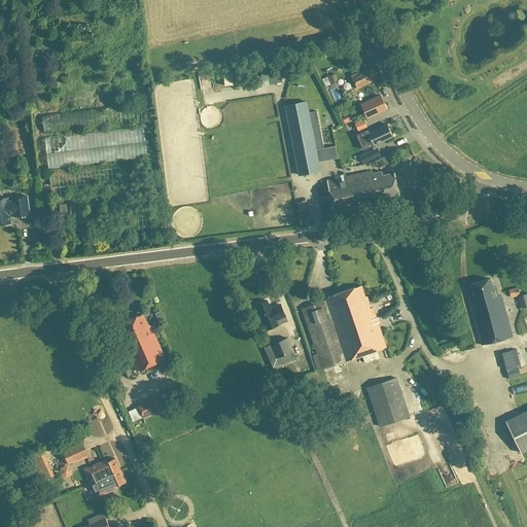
[(369,68),(350,76),(357,90),(375,80),(369,68)]
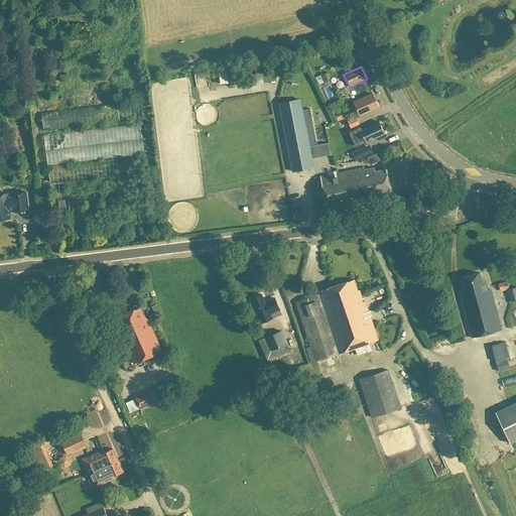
[(241,79),(241,87),(256,85),(255,77),(241,79)]
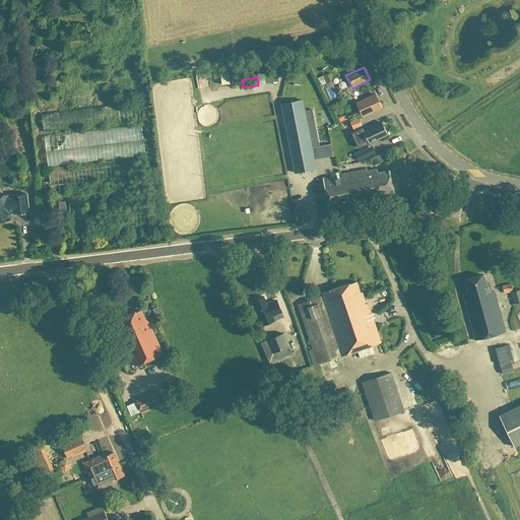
[(243,87),(242,79),(231,80),(232,88),(243,87)]
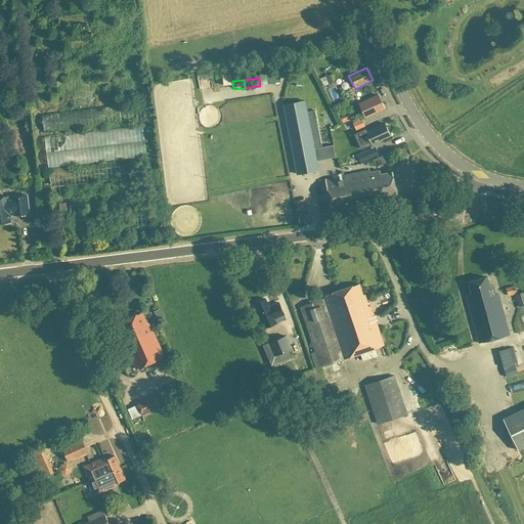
[(384,110),(378,96),(359,104),(365,119),(384,110)]
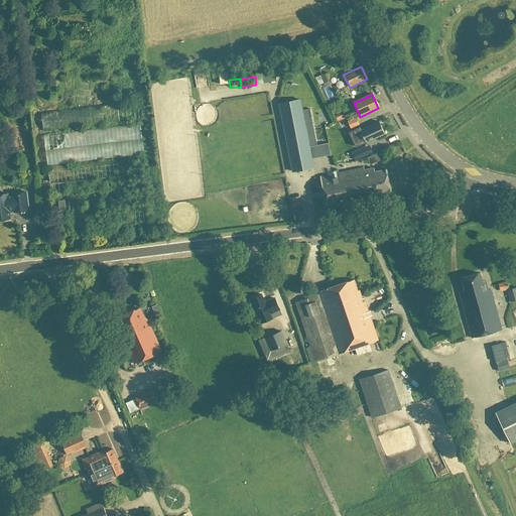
[(299,100),(279,104),(292,172),(313,168),(299,100)]
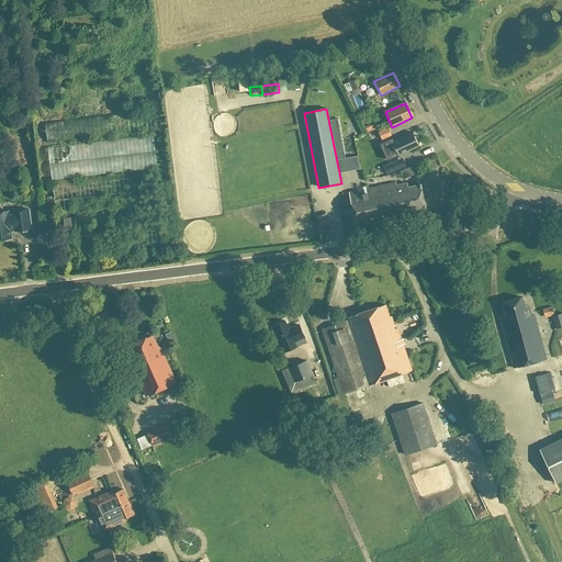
[(388,128),(379,133),(381,139),(390,135),(388,128)]
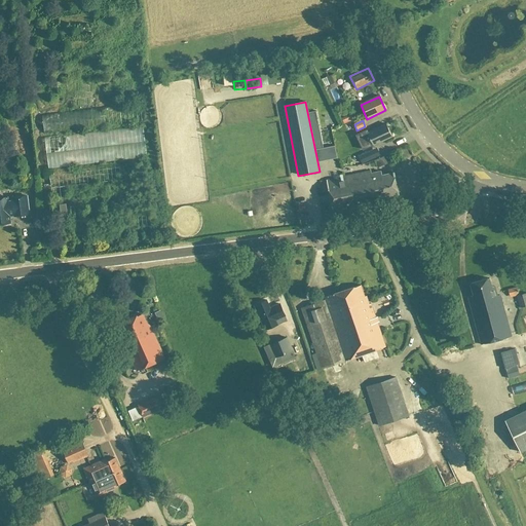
[(367,130),(357,136),(363,151),(392,138),(390,134),(392,133),(390,128),(388,129),(386,125),(369,134),(367,130)]
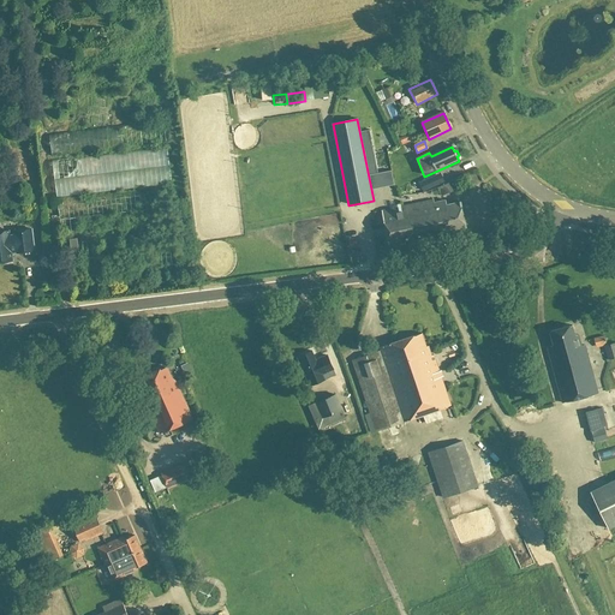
[(431,187),(428,179),(419,184),(423,191),(431,187)]
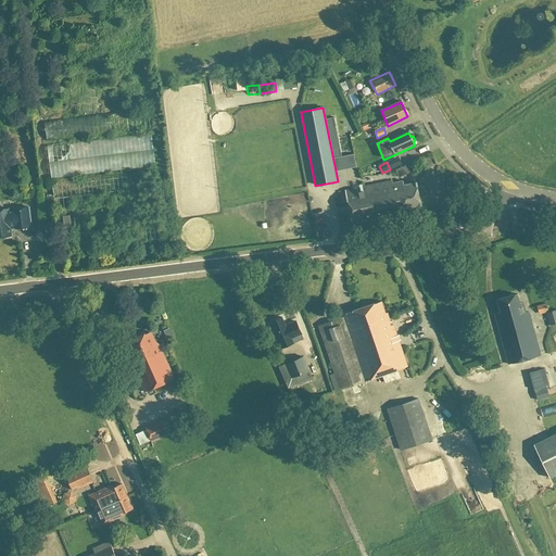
[(345,191),(353,227),(409,216),(408,207),(420,205),(416,182),(403,186),(402,181),(392,184),(391,181),(345,191)]
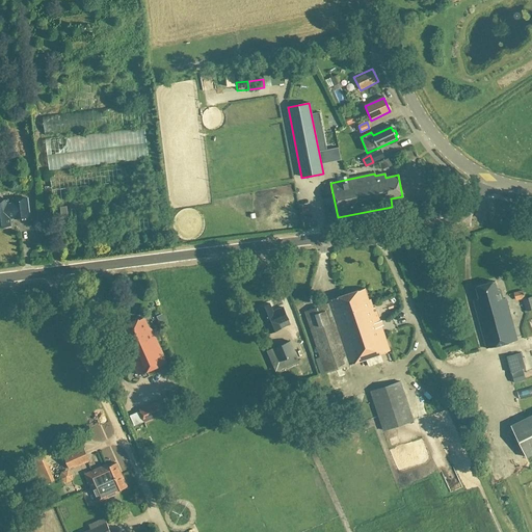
[(0,227),(10,225),(9,217),(14,216),(14,219),(29,217),(26,198),(11,201),(11,204),(7,205),(7,201),(0,201),(0,227)]
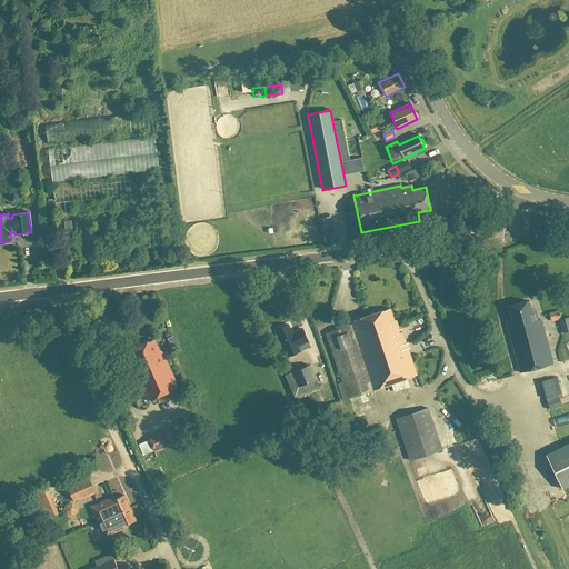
[(512,319),(505,321),(519,373),(553,365),(540,320),(538,320),(536,312),(532,312),(530,302),(509,308),(512,319)]
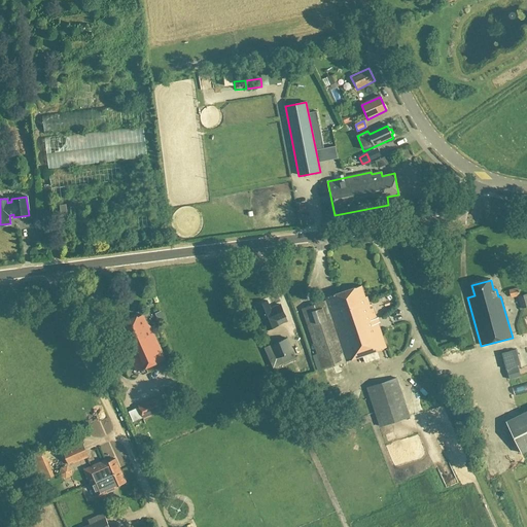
[(324,302),(302,309),(322,371),(362,357),(364,363),(379,359),(376,351),(386,348),(372,305),(370,306),(366,296),(364,297),(361,286),(324,299),(324,302)]
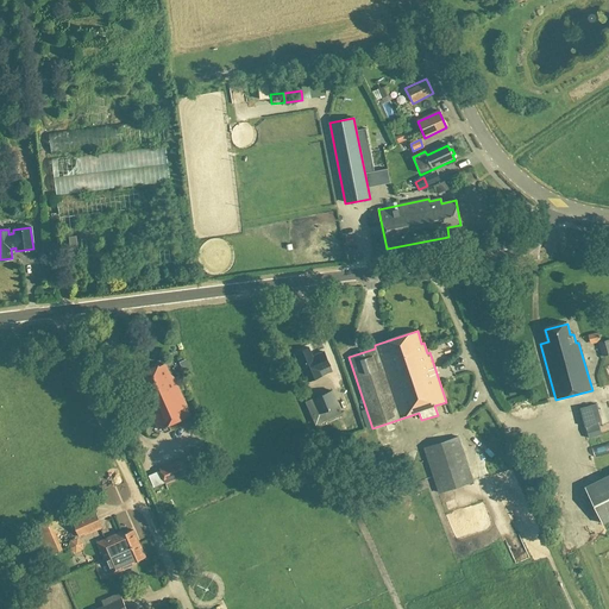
[(597,333),(588,336),(589,344),(600,341),(597,333)]
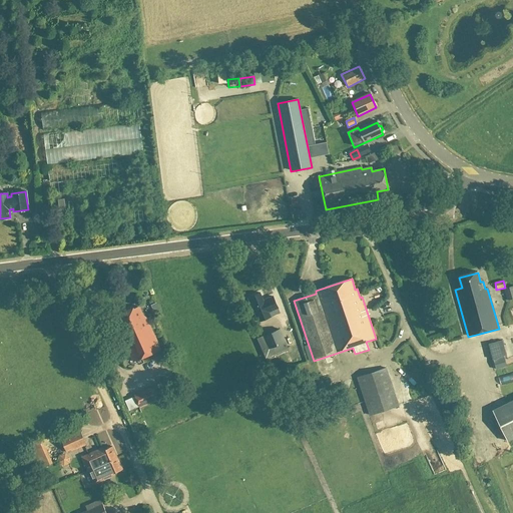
[(512,287),(504,290),(507,302),(512,300),(512,287)]
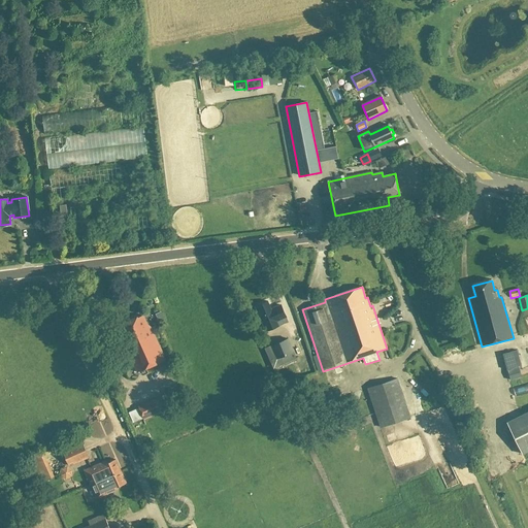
[(267,302),(255,307),(263,328),(278,322),(274,311),(272,312),(267,302)]
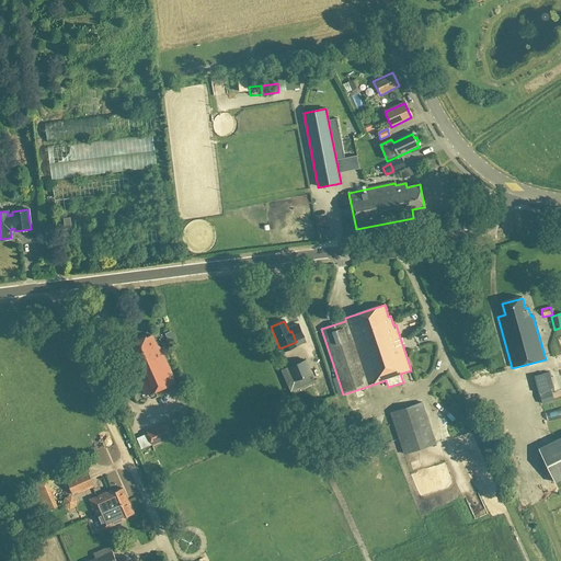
[(130,356),(127,357),(146,397),(175,384),(160,348),(156,347),(151,336),(127,347),(130,356)]
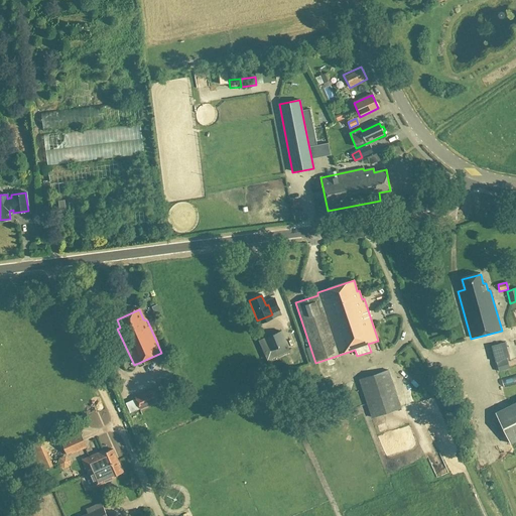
[(285,344),(280,332),(265,338),(270,351),(285,344)]
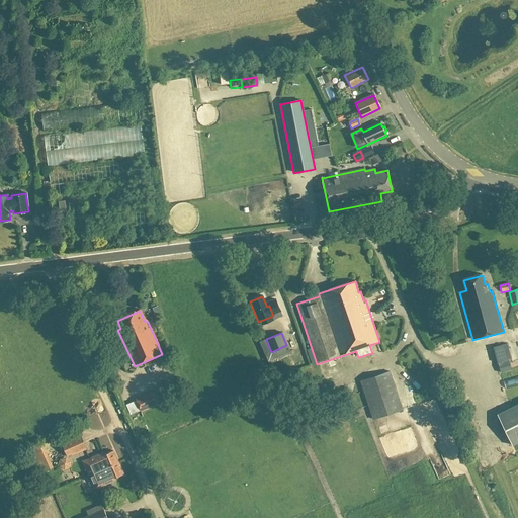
[(507,344),(493,348),(497,363),(511,360),(507,344)]
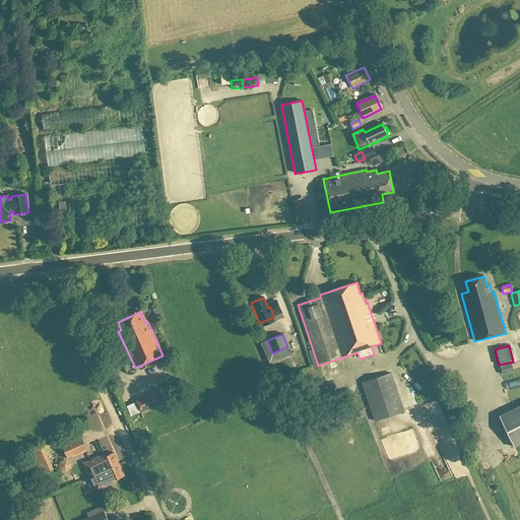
[(374,421),(375,420),(403,411),(391,374),(362,383),(374,421)]
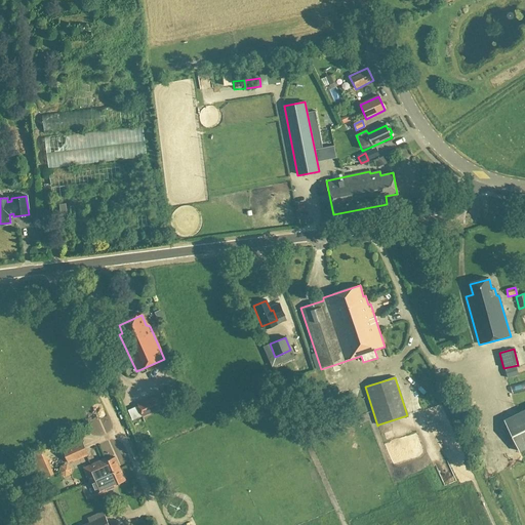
[(139,403),(143,415),(165,409),(161,397),(139,403)]
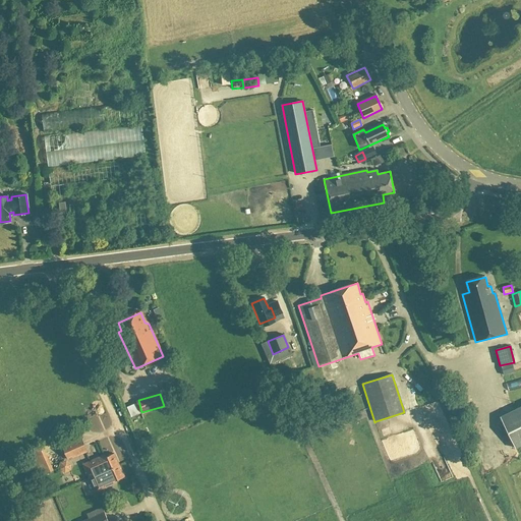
[(130,417),(140,413),(136,403),(126,408),(130,417)]
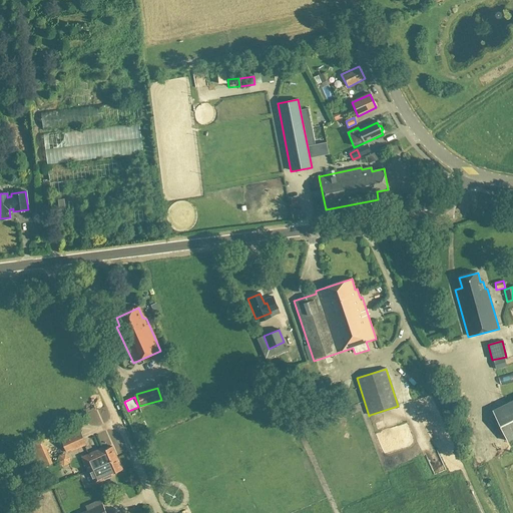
[(512,400),(491,411),(506,442),(512,438),(512,400)]
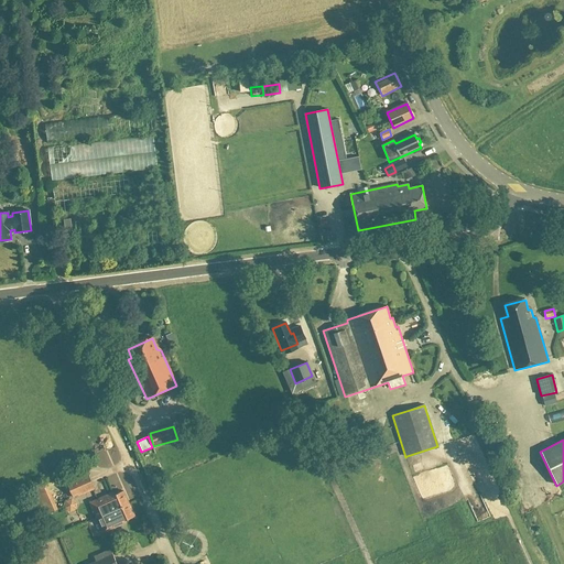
[(533,475),(540,487),(551,481),(544,469),(533,475)]
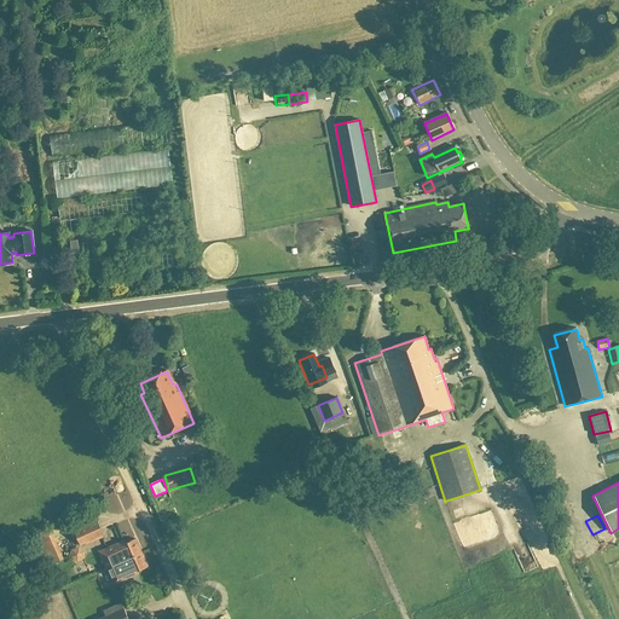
[(94,520),(73,530),(80,547),(103,537),(94,520)]
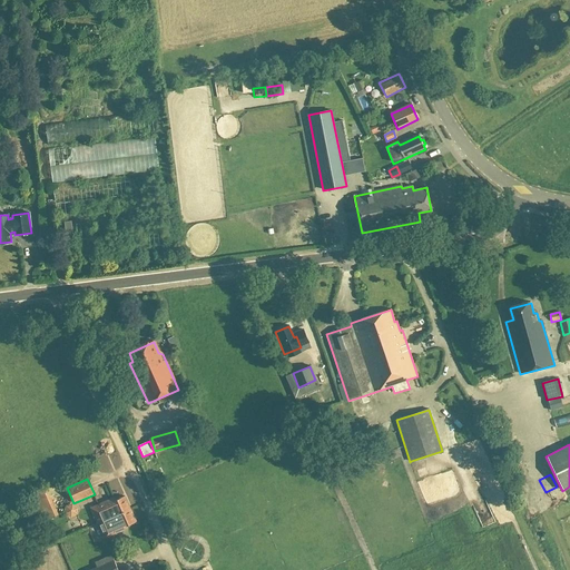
[(104,521),(104,520),(129,509),(124,497),(109,503),(108,501),(90,509),(97,523),(104,521)]
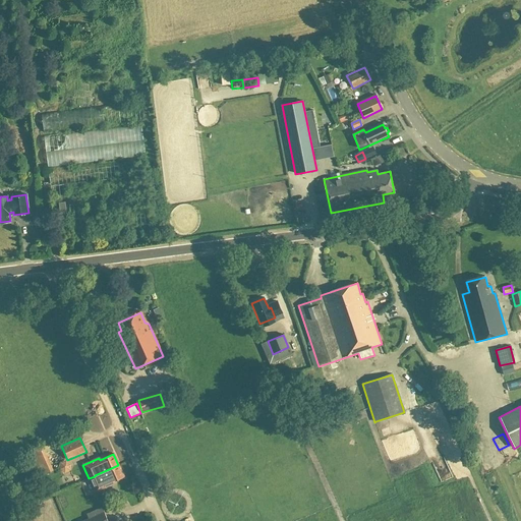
[(43,456),(36,459),(44,476),(51,473),(43,456)]
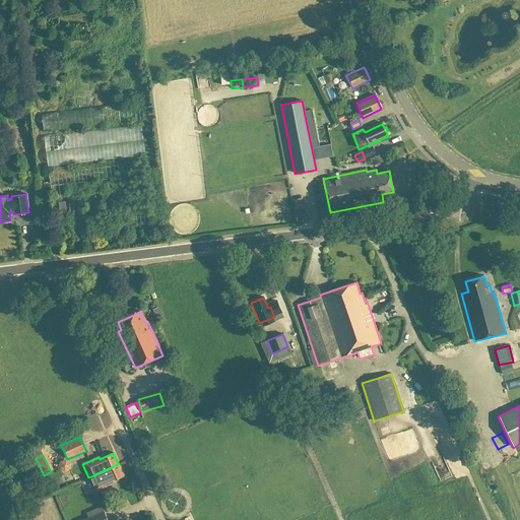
[(94,475),(88,477),(94,491),(110,483),(110,482),(124,476),(118,464),(94,474),(94,475)]
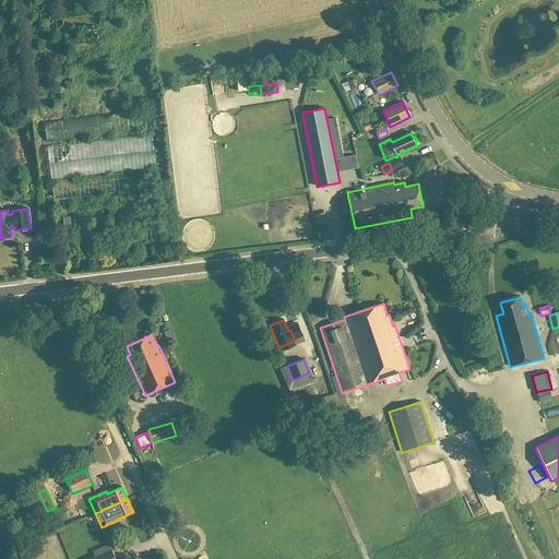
[(114,558),(108,545),(93,551),(95,558),(114,558)]
